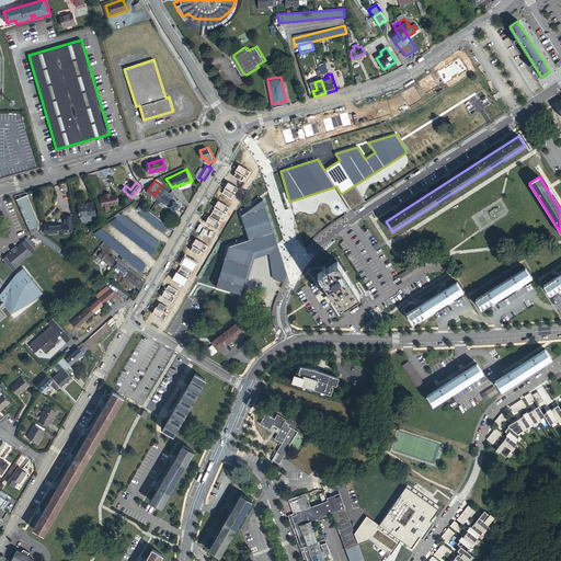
[(165,189),(161,185),(155,195),(159,198),(165,189)]
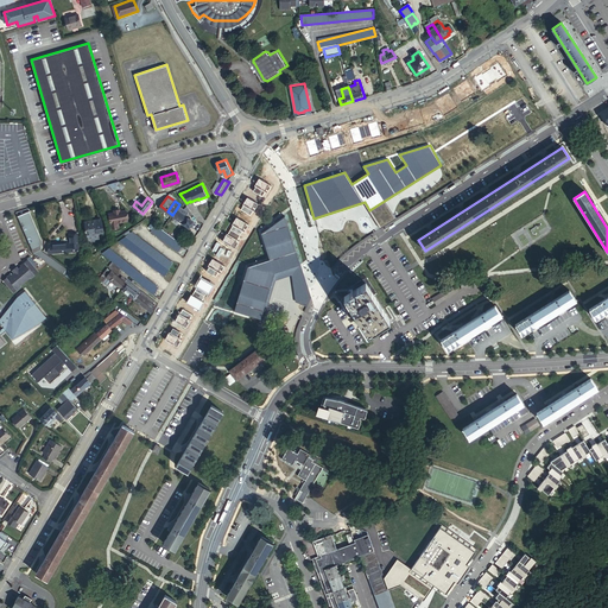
[(182,211),(184,208),(179,204),(172,215),(190,228),(194,221),(182,211)]
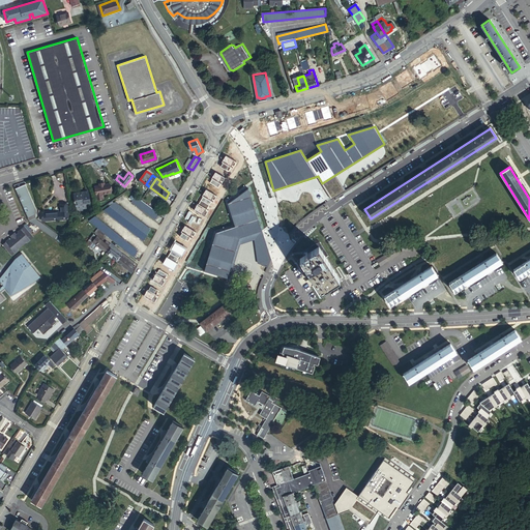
[(105,183),(99,184),(95,185),(97,198),(104,197),(102,194),(112,192),(110,182),(105,183)]
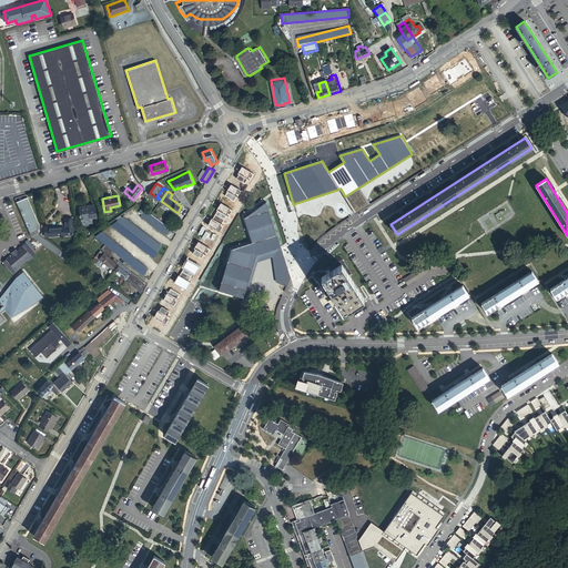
[(38,227),(41,226),(28,196),(18,201),(33,235),(39,233),(40,232),(38,227)]
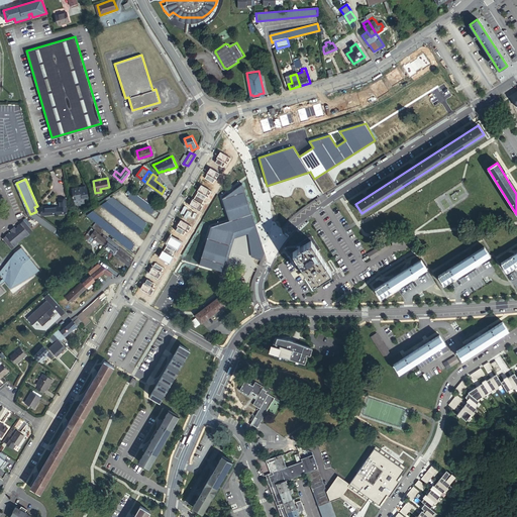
[(242,184),(222,198),(229,220),(211,226),(200,264),(222,271),(234,231),(255,224),(242,184)]
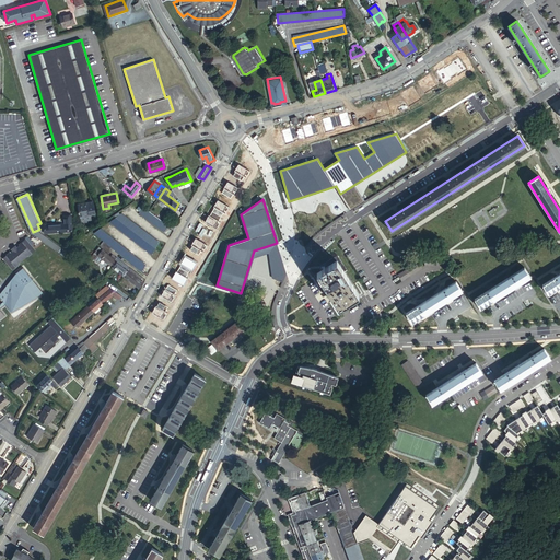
[(89,203),(80,206),(80,211),(80,213),(81,212),(81,216),(91,214),(91,213),(95,212),(93,201),(88,202),(89,203)]
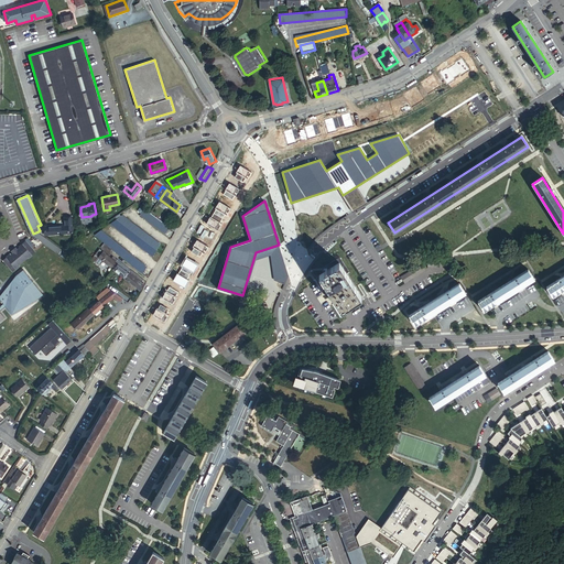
[(170,227),(144,208),(140,214),(166,234),(170,227)]
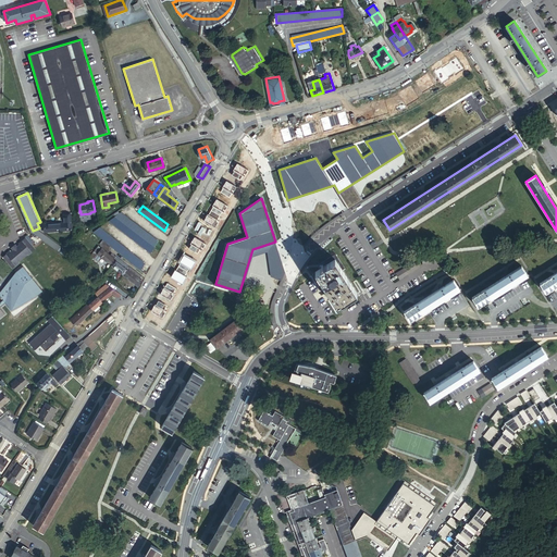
[(115,217),(155,247),(159,240),(121,212),(115,217)]
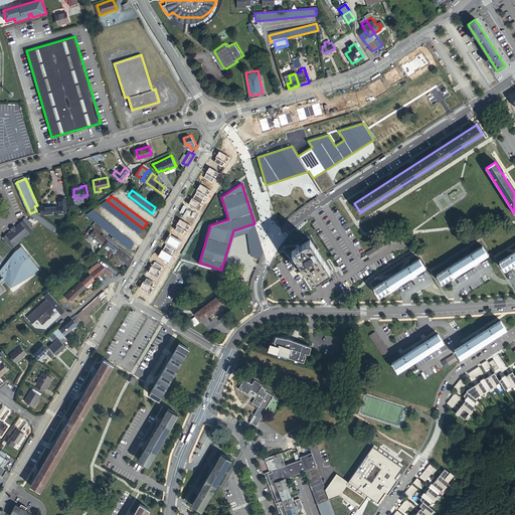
[(60,205),(42,206),(42,213),(68,211),(67,197),(60,198),(60,205)]
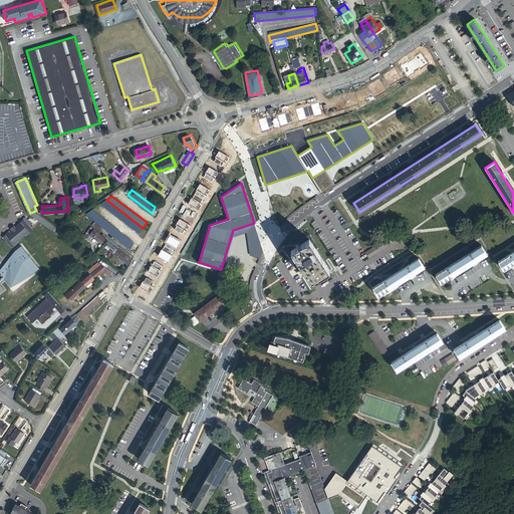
[(140,233),(143,228),(106,200),(100,204),(140,233)]
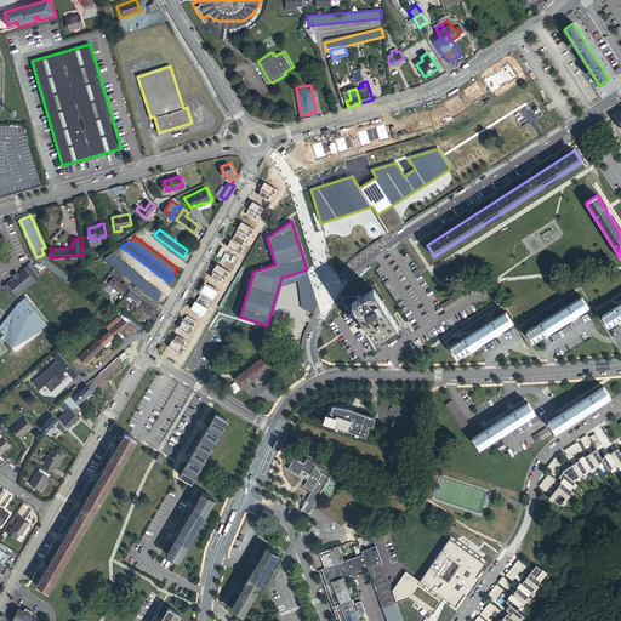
[(125,274),(157,301),(161,294),(112,254),(104,257),(117,267),(125,274)]
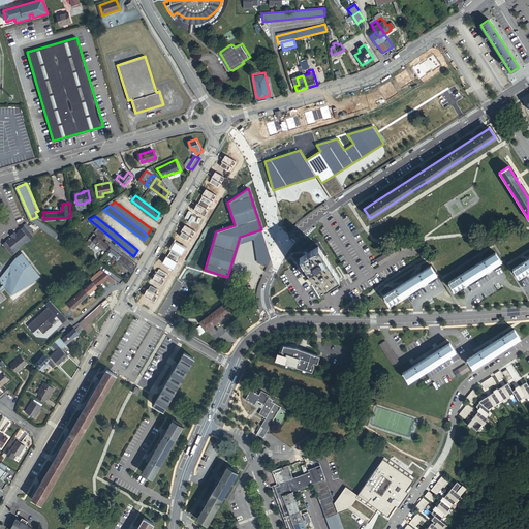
[(36,217),(31,219),(36,224),(41,228),(44,223),(36,217)]
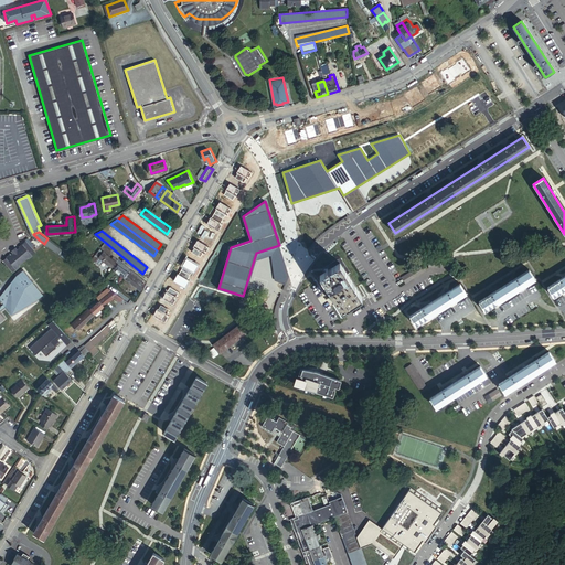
[(48,238),(44,244),(56,252),(60,247),(48,238)]
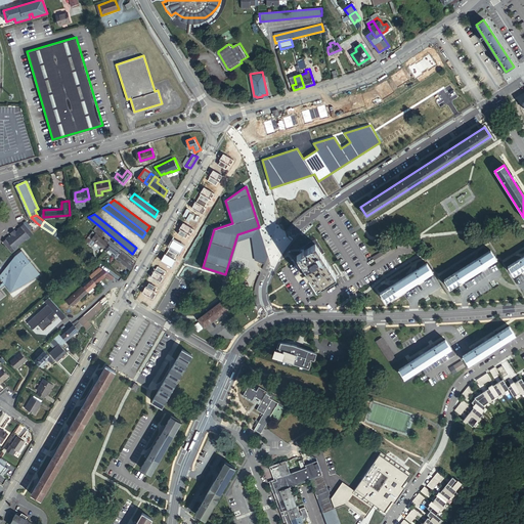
[(10,235),(4,241),(12,251),(19,246),(18,246),(27,238),(28,239),(34,234),(26,223),(19,228),(19,229),(17,230),(15,230),(13,232),(13,234),(11,236),(10,235)]
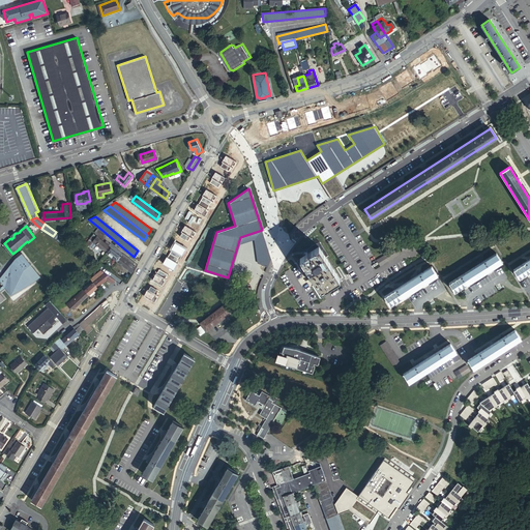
[(107,234),(99,228),(95,233),(102,238),(107,234)]
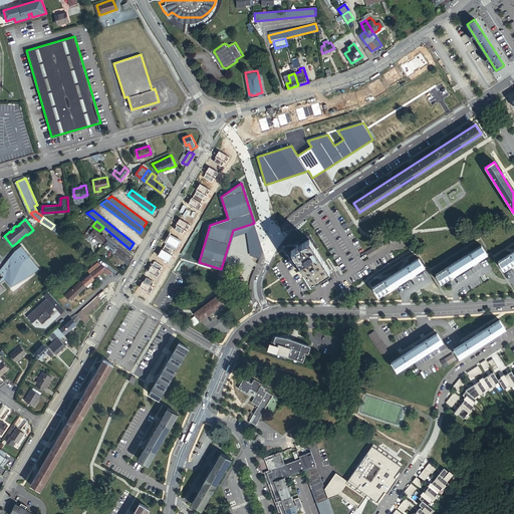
[(233,230),(221,269),(224,268),(233,237),(246,233),(250,255),(259,259),(263,251),(254,223),(233,230)]
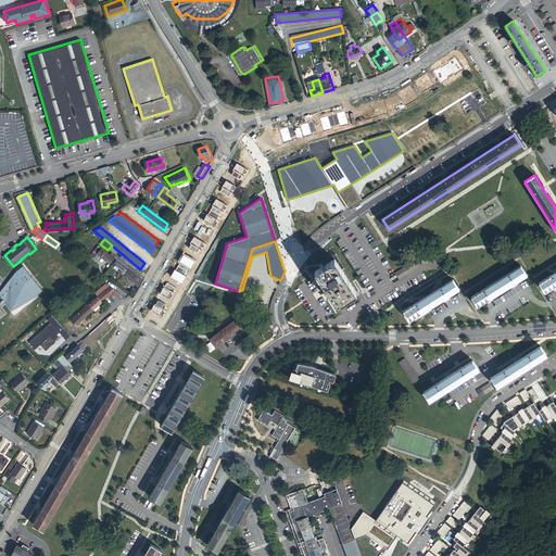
[(101,256),(112,265),(116,260),(114,257),(99,245),(91,254),(93,256),(97,252),(101,256)]
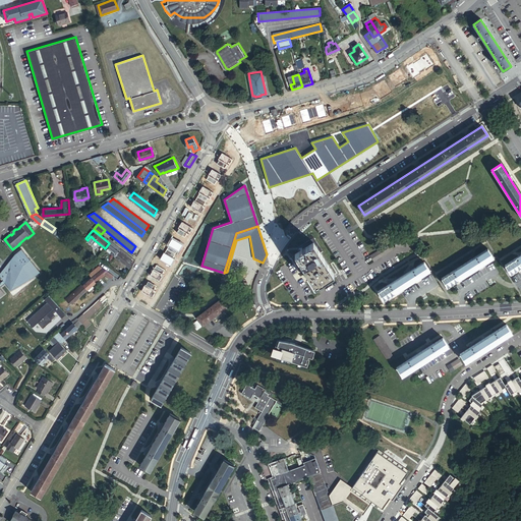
[(56,235),(65,241),(67,238),(63,235),(60,233),(56,235)]
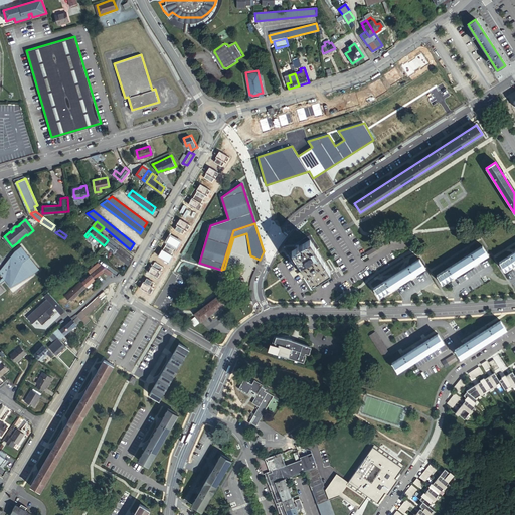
[(319,248),(310,234),(297,242),(299,245),(289,252),(298,268),(301,266),(312,282),(330,271),(317,250),(319,248)]
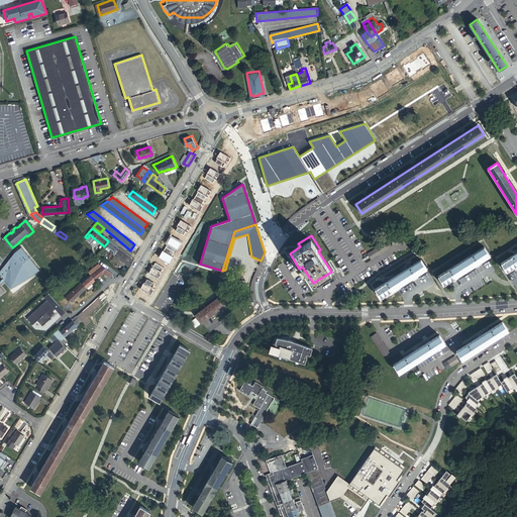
[(405,237),(391,238),(392,245),(406,244),(405,237)]
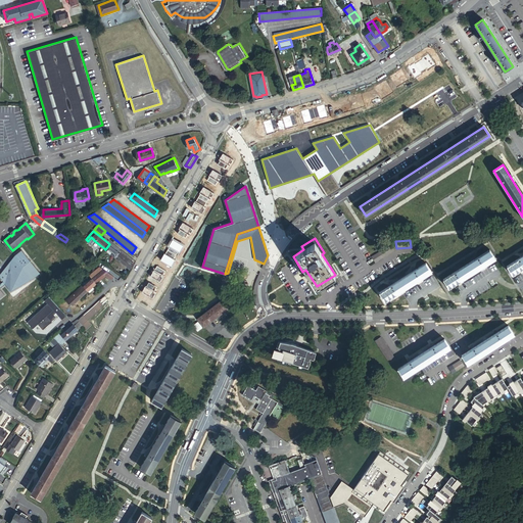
[(119,251),(121,249),(111,241),(109,244),(105,249),(115,256),(119,251)]
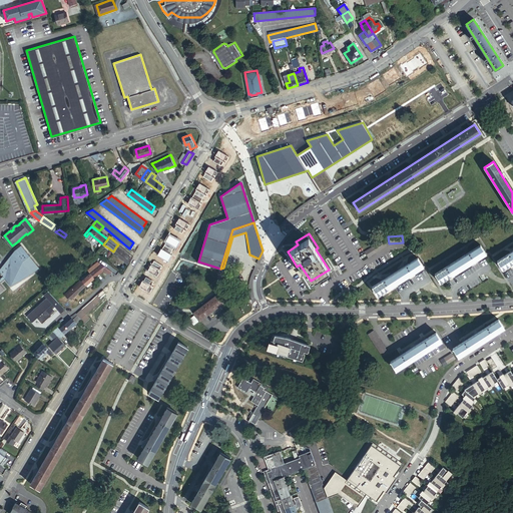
[(370,254),(372,255),(386,246),(382,240),(368,249),(368,250),(371,252),(370,254)]
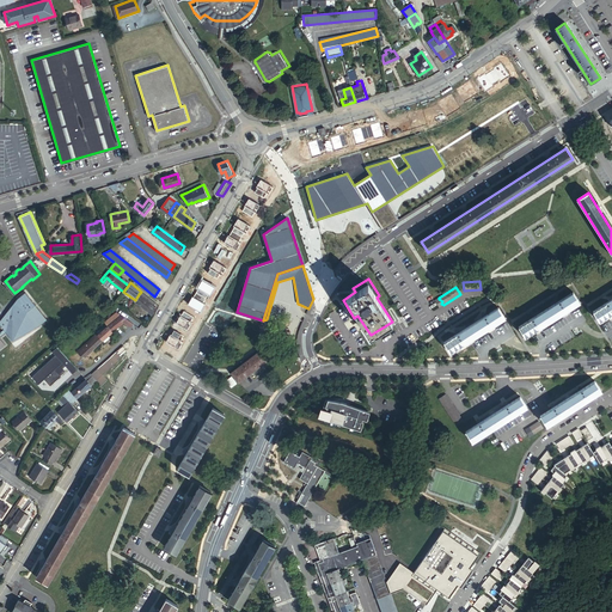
[(18,299),(0,322),(0,323),(5,330),(0,334),(0,336),(1,337),(7,332),(14,341),(37,322),(41,325),(48,319),(26,292),(18,299)]
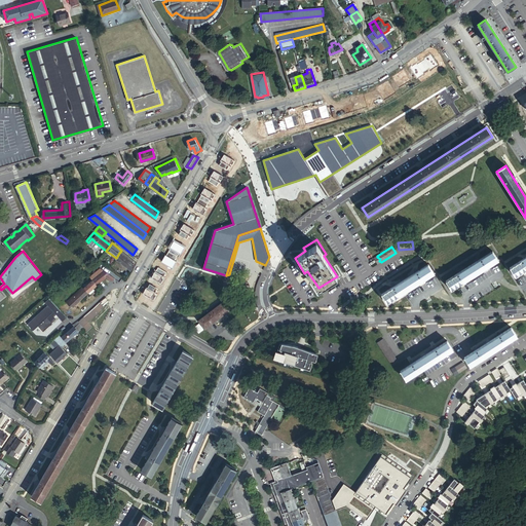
[(130,262),(133,259),(121,251),(119,253),(130,262)]
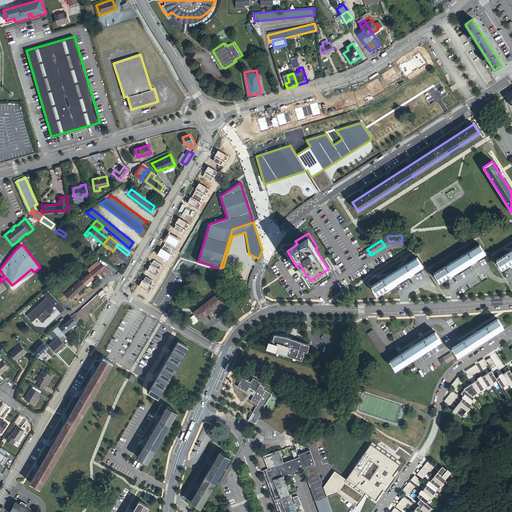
[(484,252),(479,245),(434,274),(439,281),(484,252)]
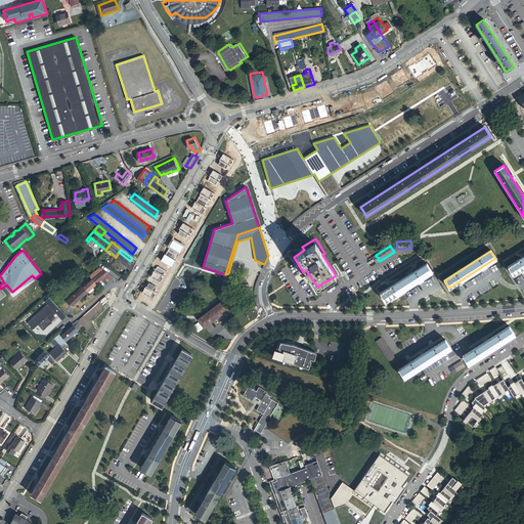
[(134,264),(130,261),(119,252),(116,257),(130,268),(134,264)]
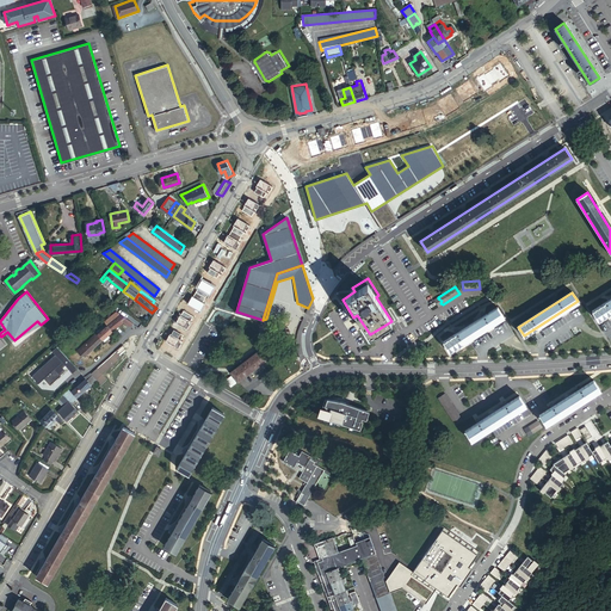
[(610,312),(610,298),(593,310),(599,320),(610,312)]
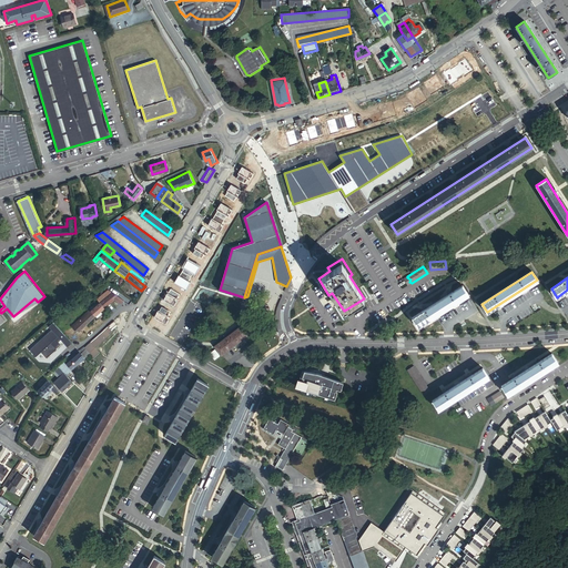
[(468,294),(463,286),(413,317),(418,326),(468,294)]
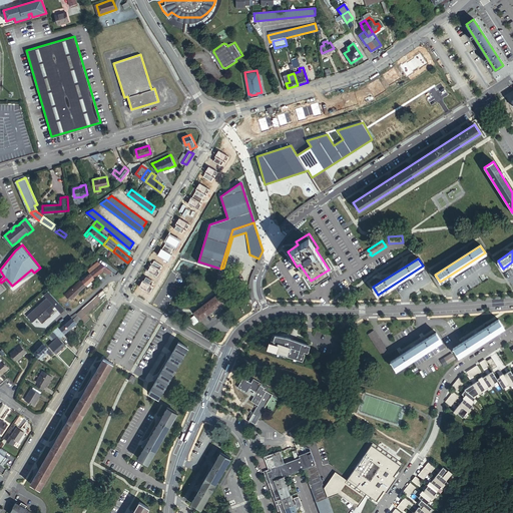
[(110,276),(113,272),(107,267),(107,268),(100,263),(90,273),(95,278),(103,270),(104,271),(105,270),(110,275),(110,276)]
